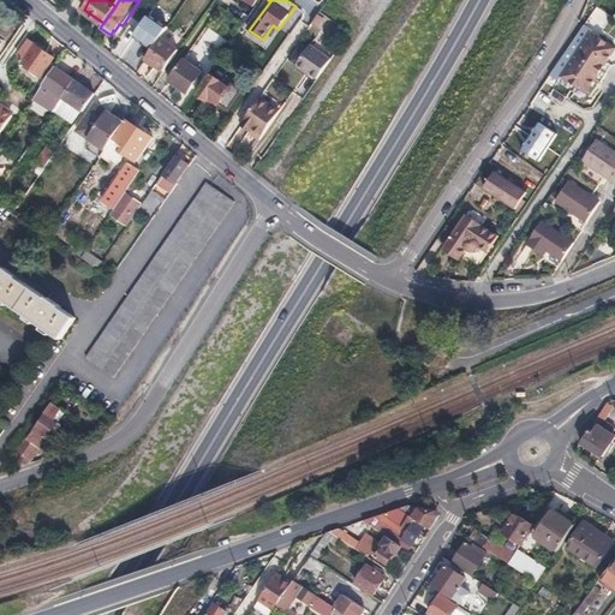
[(149,15),(133,36),(153,49),(161,39),(168,27),(149,15)]
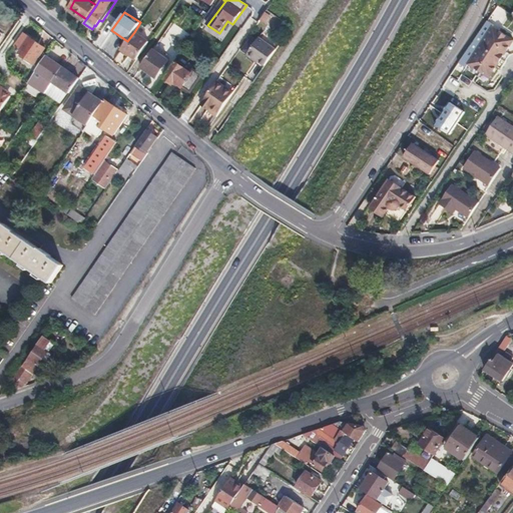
[(266,12),(261,20),(266,24),(271,16),(266,12)]
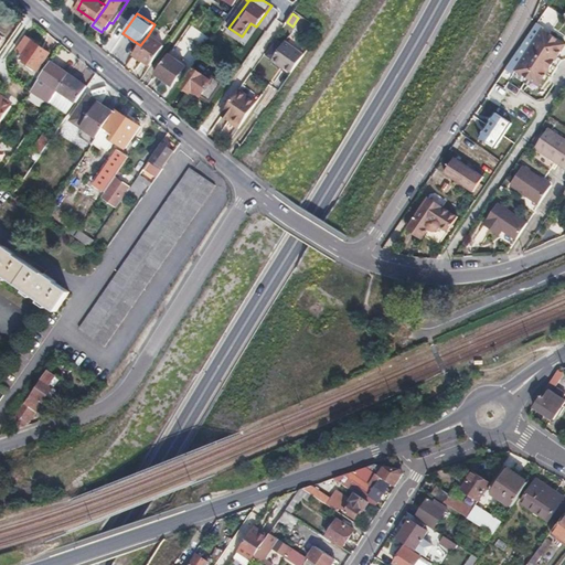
[(537,23),(520,49),(511,61),(505,70),(513,75),(515,71),(539,86),(547,74),(552,77),(563,62),(557,59),(564,48),(564,44),(550,35),(548,38),(542,33),(544,31),(545,29),(539,24),(537,23)]
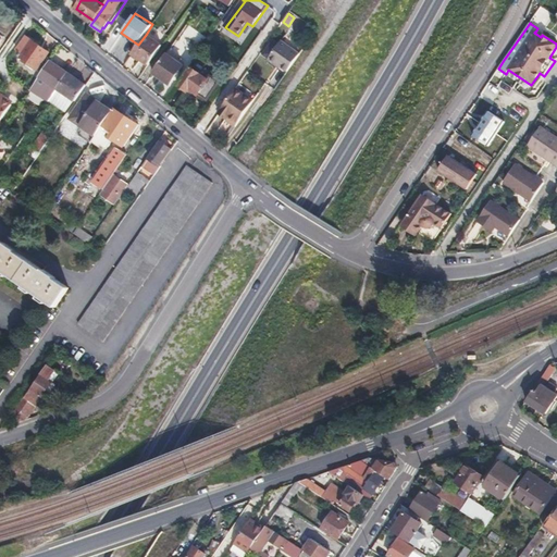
[(115,25),(110,34),(118,38),(123,31),(115,25)]
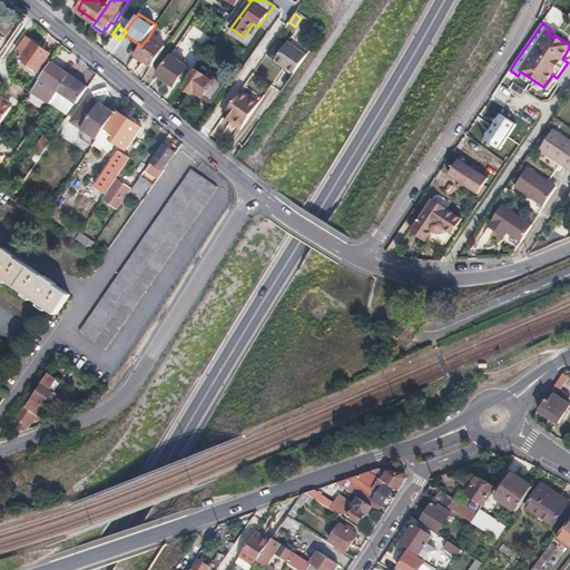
[(276,59),(295,72),(314,46),(295,32),(286,26),(279,36),(268,52),(276,59)]
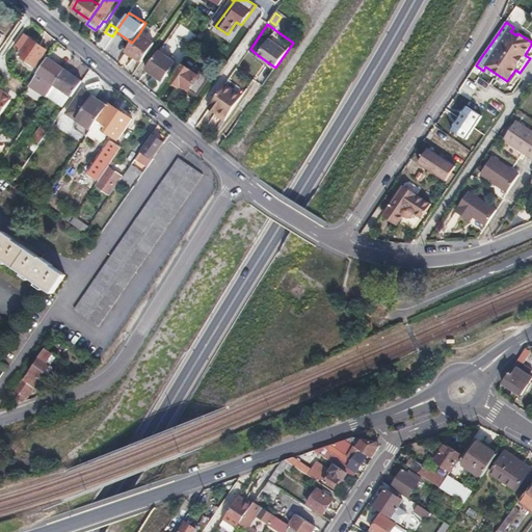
[(173,42),(186,47),(191,31),(179,26),(173,42)]
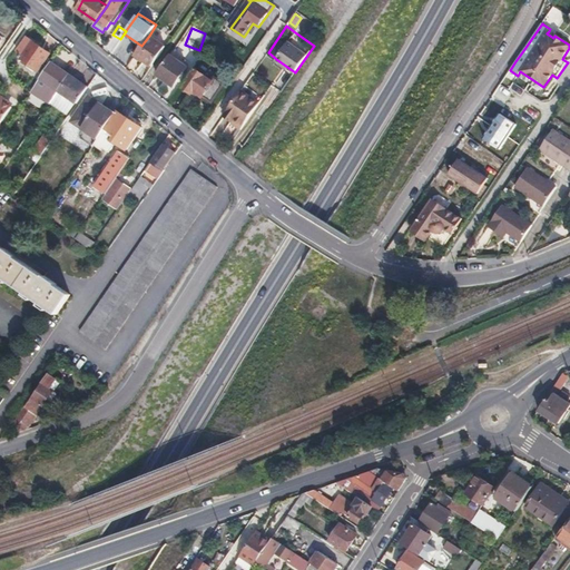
[(149,36),(141,46),(136,55),(141,58),(153,66),(166,47),(149,36)]
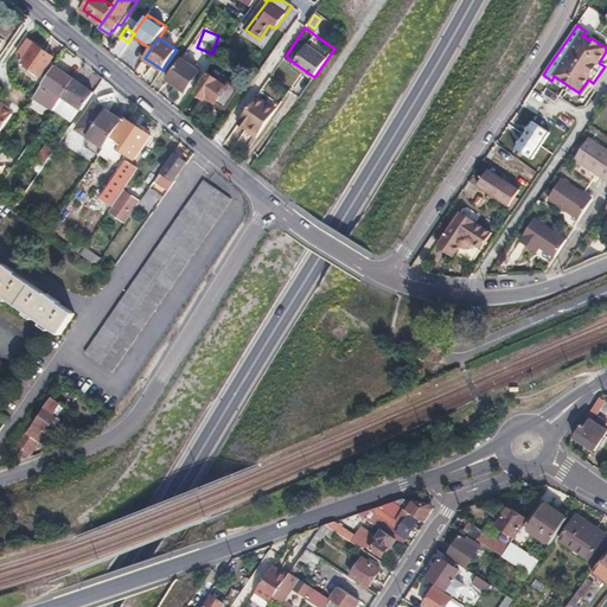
[(25,58),(21,64),(40,76),(52,57),(34,44),(27,39),(18,53),(25,58)]
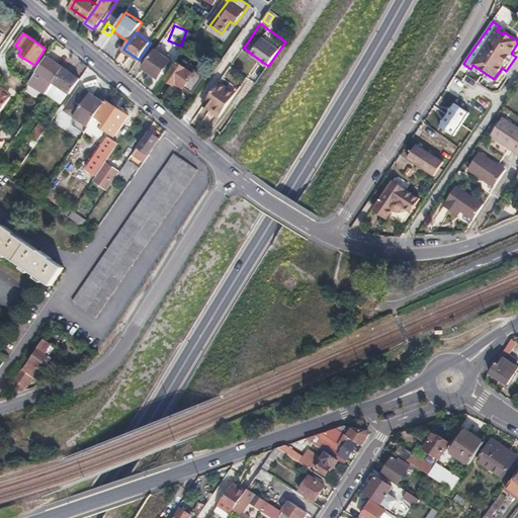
[(155,51),(144,67),(159,78),(171,61),(155,51)]
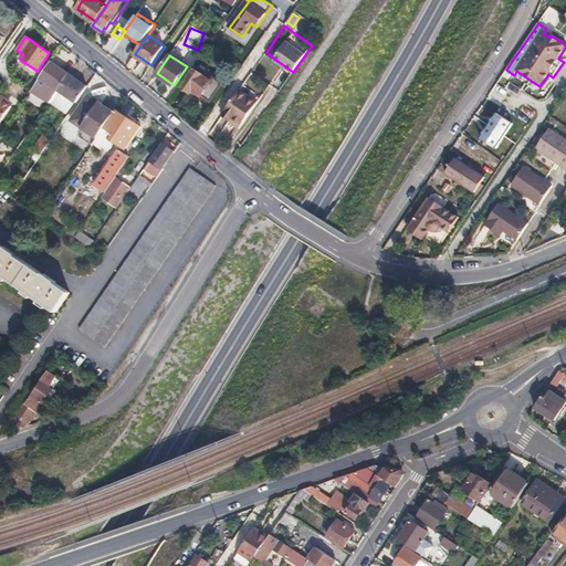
[(50,62),(31,90),(45,101),(54,87),(58,90),(63,82),(69,75),(50,62)]
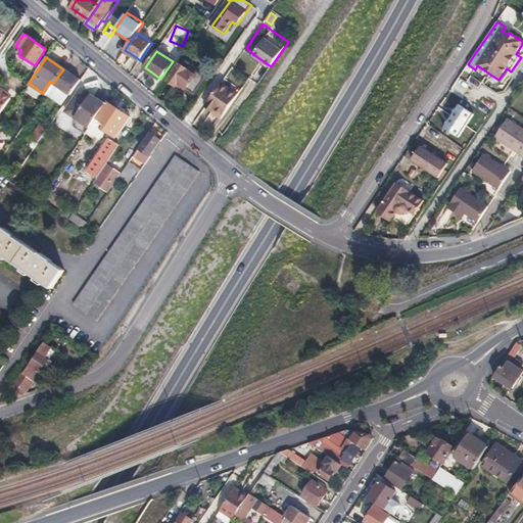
[(180,64),(169,81),(178,87),(180,84),(188,90),(189,89),(194,93),(205,78),(197,72),(195,75),(180,64)]
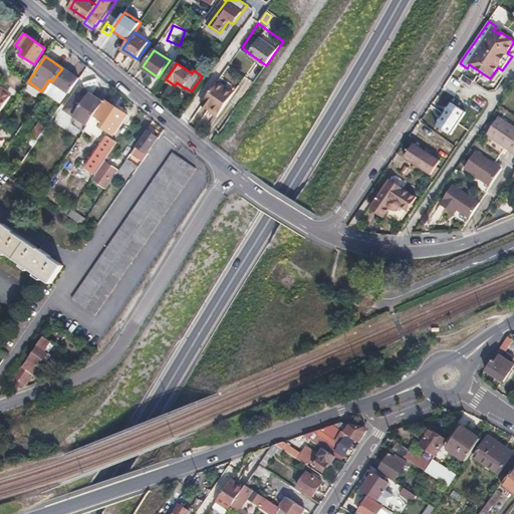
[(57,74),(52,81),(44,93),(61,104),(69,93),(79,79),(62,68),(57,74)]
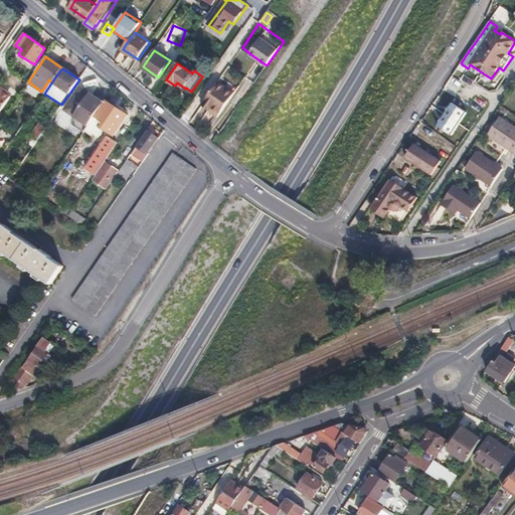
[(453,76),(446,87),(456,93),(462,83),(453,76)]
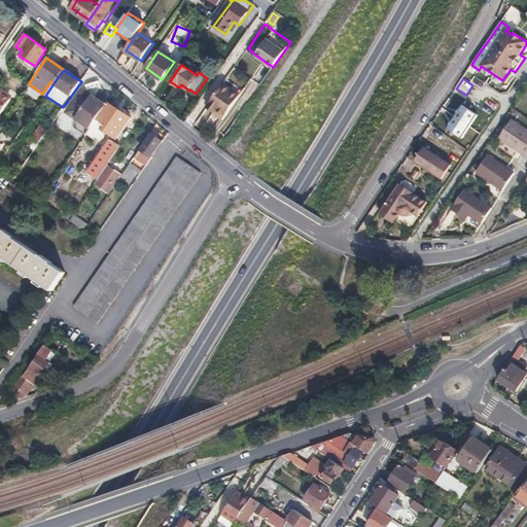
[(42,94),(45,96),(54,83),(50,81),(42,94)]
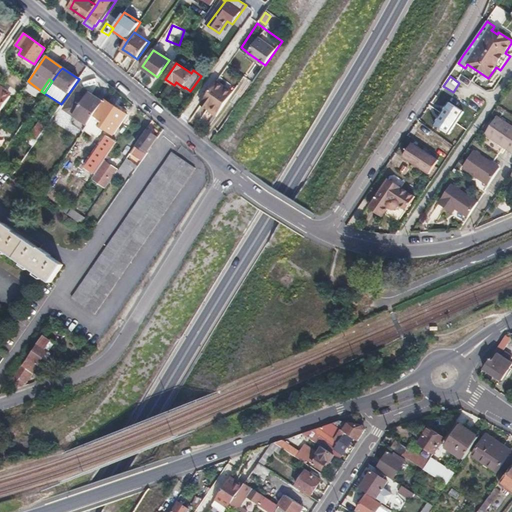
[(217,81),(202,101),(219,113),(234,92),(217,81)]
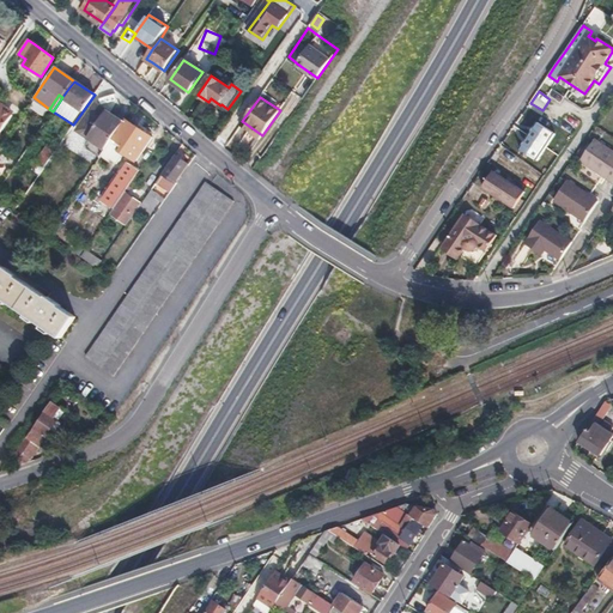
[(0,107),(12,116),(13,113),(0,102),(0,107)]
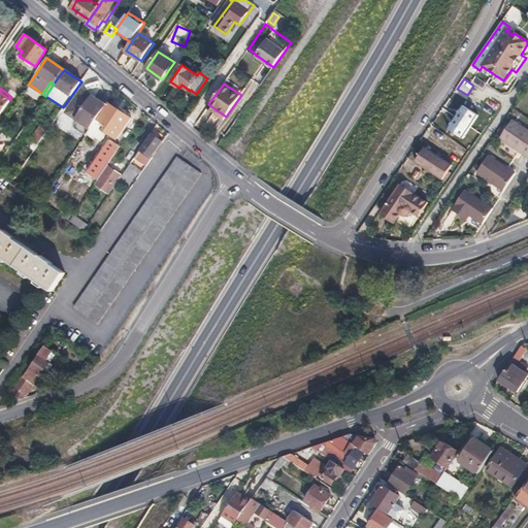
[(83,90),(67,112),(87,125),(101,102),(83,90)]
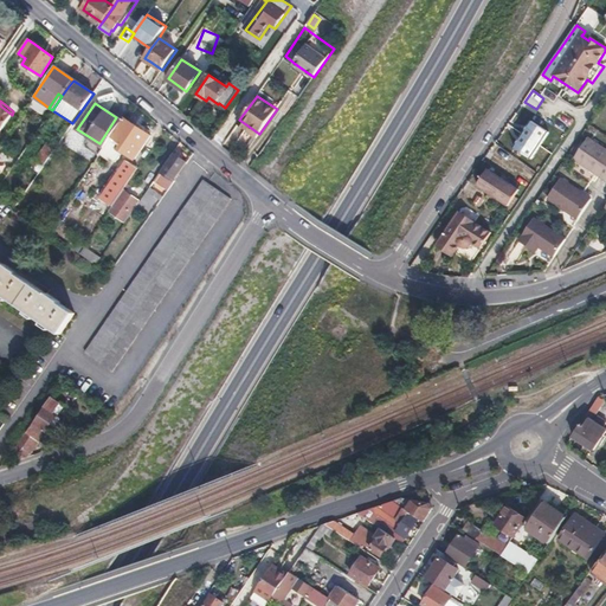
[(0,130),(12,115),(0,105),(0,130)]
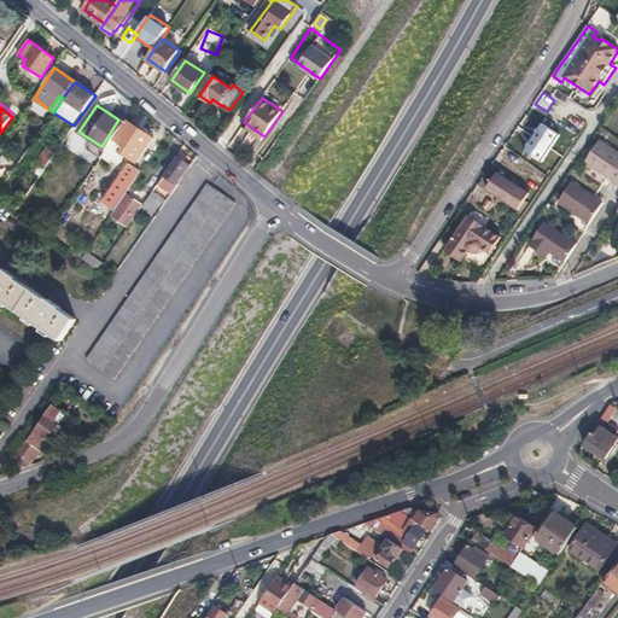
[(114,139),(110,145),(114,147),(117,143),(124,147),(122,153),(136,163),(153,139),(127,121),(115,140),(114,139)]
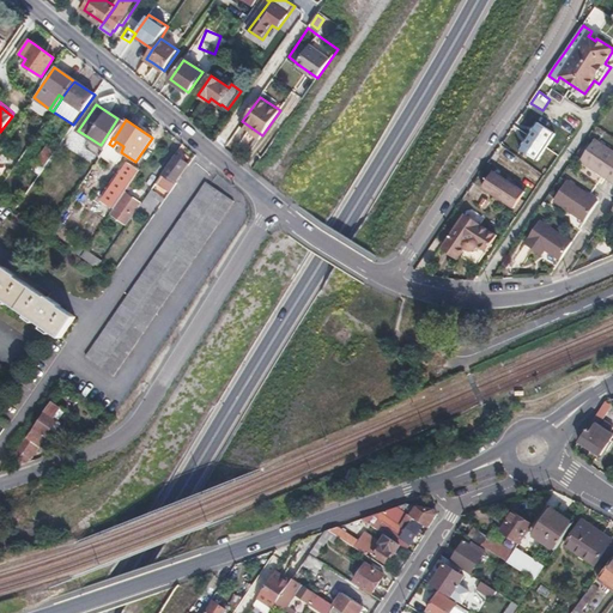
[(553,131),(536,121),(519,150),(535,159),(553,131)]
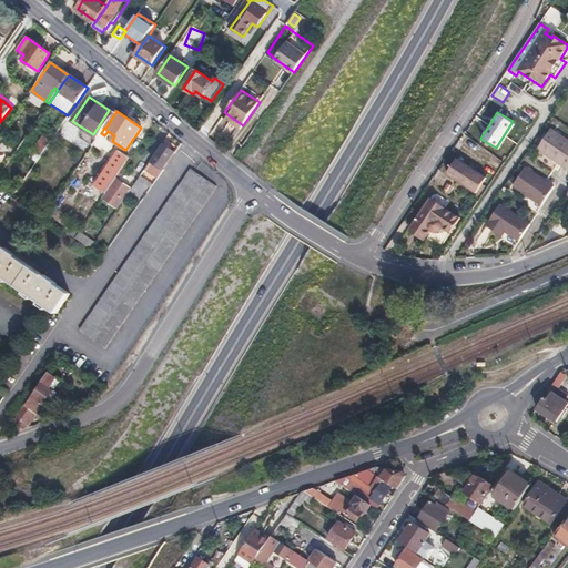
[(550,131),(538,150),(566,169),(567,165),(567,145),(564,143),(565,140),(550,131)]
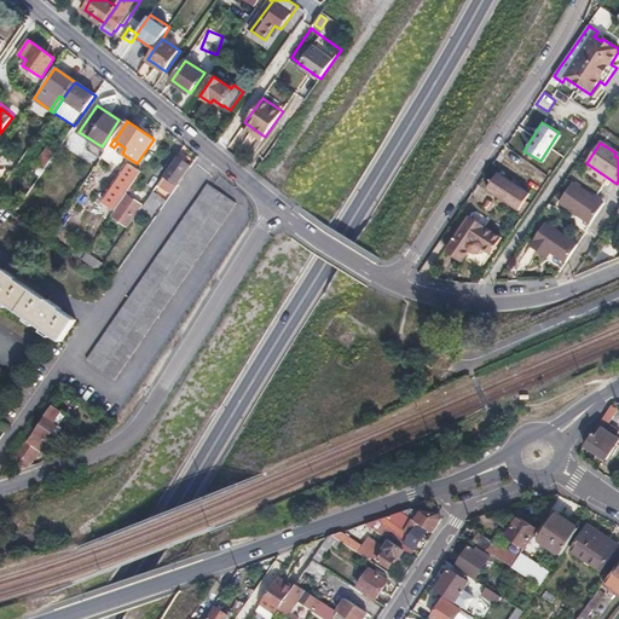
[(35,163),(44,169),(55,154),(46,148),(35,163)]
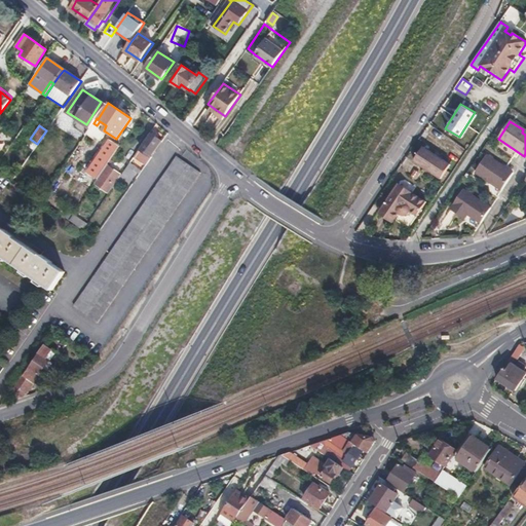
[(90,127),(86,134),(94,139),(98,133),(90,127)]
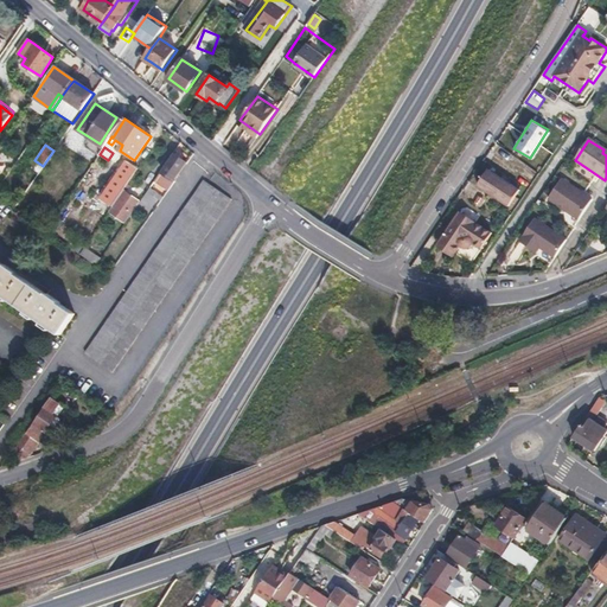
[(157,183),(168,191),(174,181),(174,180),(186,163),(174,155),(161,173),(163,174),(157,183)]
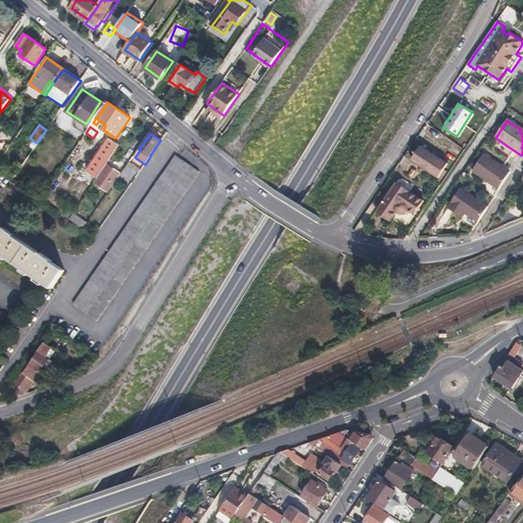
[(88,172),(97,178),(106,164),(119,146),(109,139),(88,172)]
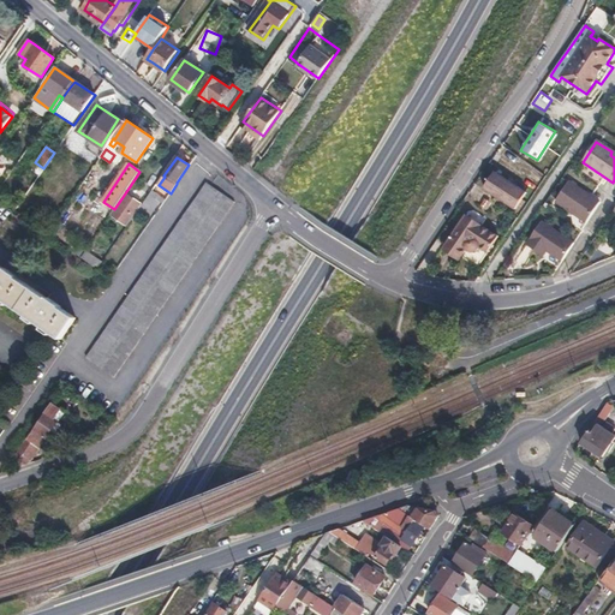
[(526,193),(495,173),(485,187),(517,209),(526,193)]
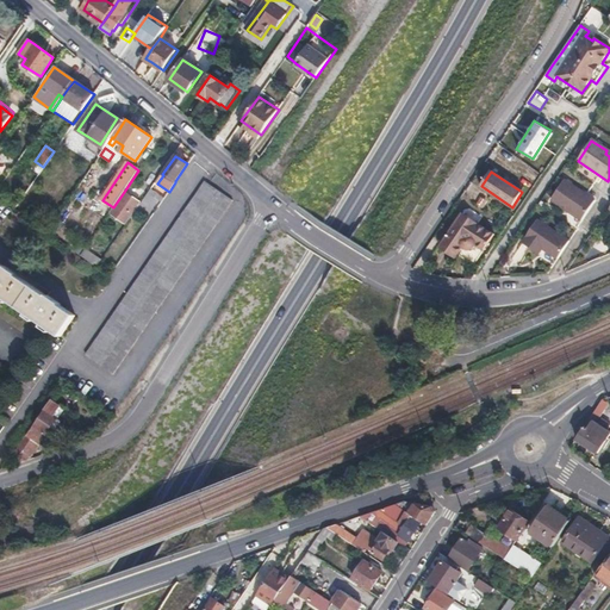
[(564,181),(549,203),(580,223),(595,201),(564,181)]
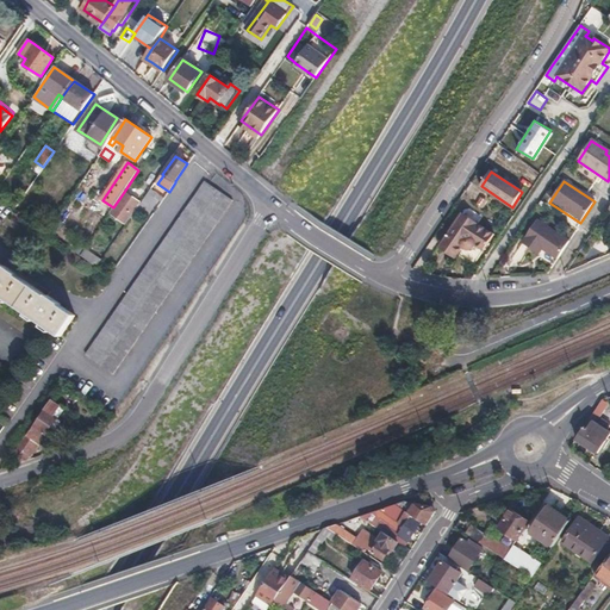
[(232,201),(205,182),(153,259),(125,297),(100,336),(86,356),(113,374),(199,250),(232,201)]
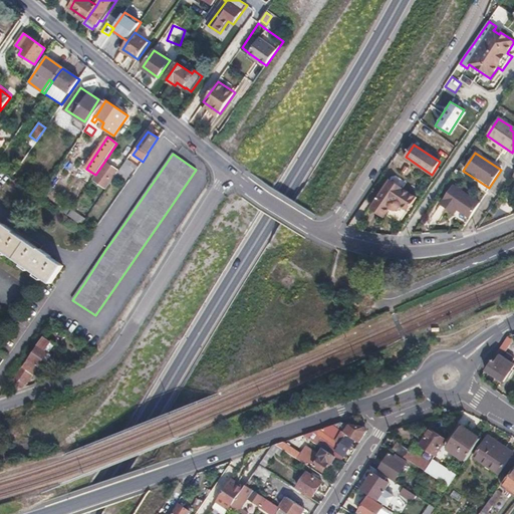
[(133,164),(125,160),(117,171),(116,173),(125,179),(133,169),(131,167),(133,164)]
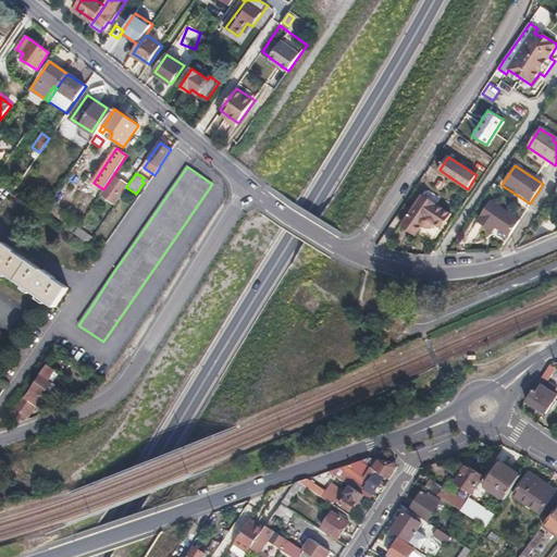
[(103,189),(100,195),(112,202),(115,198),(114,197),(115,195),(120,197),(126,187),(127,185),(113,175),(103,189)]
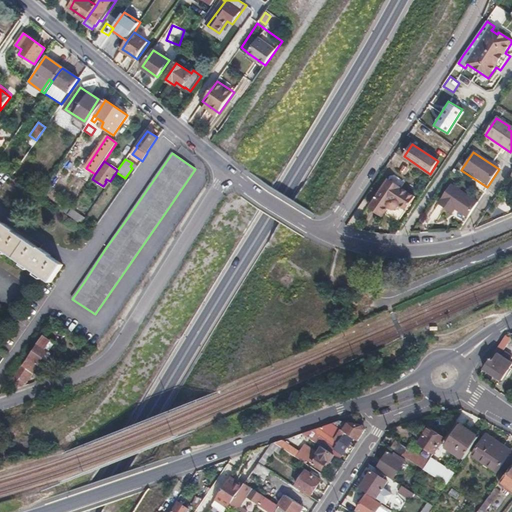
[(416,196),(389,177),(387,181),(371,204),(384,213),(388,207),(389,207),(389,208),(390,208),(390,209),(391,209),(392,209),(393,209),(393,210),(394,210),(395,210),(396,209),(397,209),(398,208),(399,208),(399,207),(400,206),(400,205),(401,205),(407,209),(416,196)]
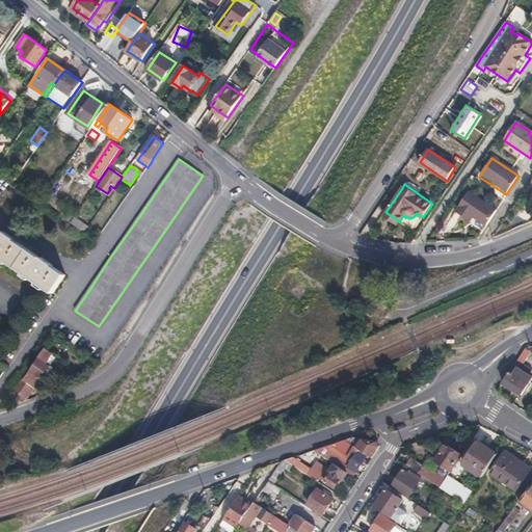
[(473,195),(459,215),(472,223),(476,219),(490,229),(501,214),(473,195)]
